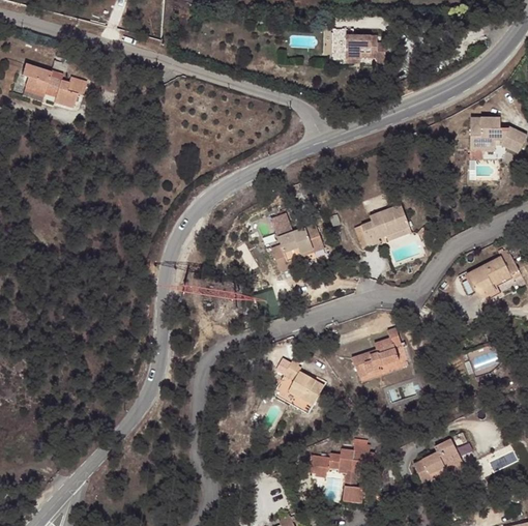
[(378,34),(346,34),(347,62),(361,63),(361,55),(377,55),(378,62),(387,62),(387,40),(378,40),(378,34)]
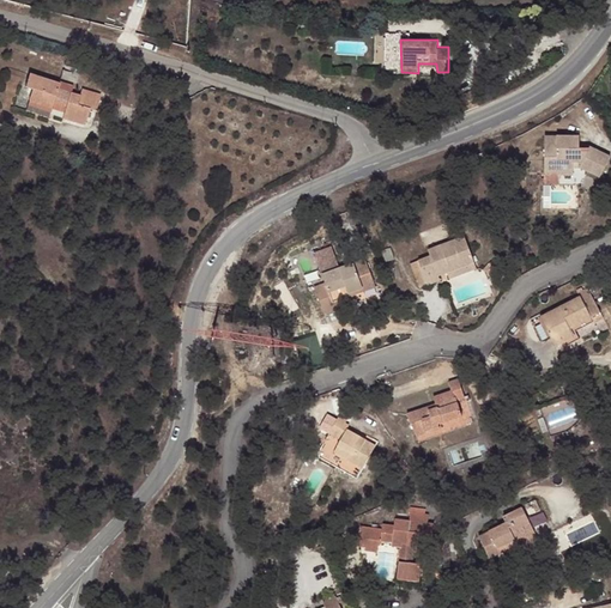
[(58,83),(29,74),(25,87),(32,89),(29,99),(50,107),(53,101),(67,107),(62,117),(84,126),(89,111),(96,114),(101,95),(80,89),(79,93),(71,90),(70,93),(56,90),(58,83)]
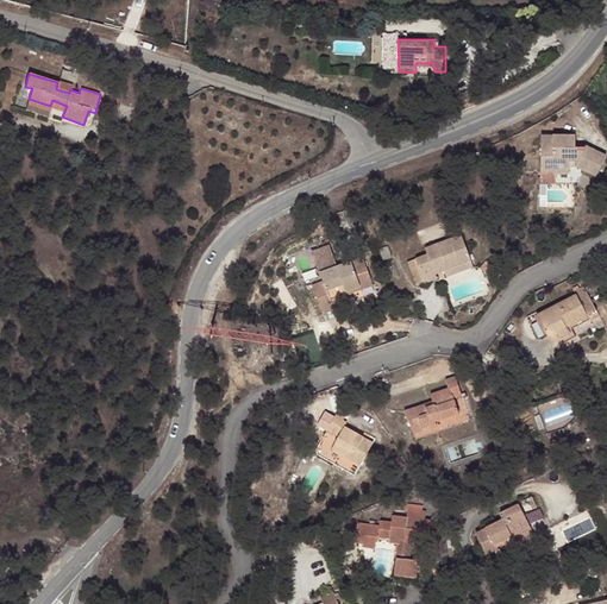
[(577,142),(552,142),(552,150),(542,150),(542,170),(573,171),(573,167),(599,178),(606,162),(606,158),(589,149),(584,152),(577,151),(577,142)]
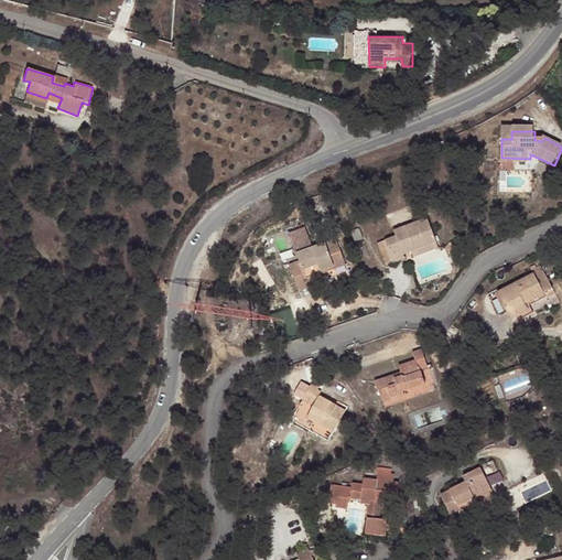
[(409,251),(435,245),(428,218),(390,227),(392,234),(374,240),(381,264),(402,258),(400,255),(409,251)]
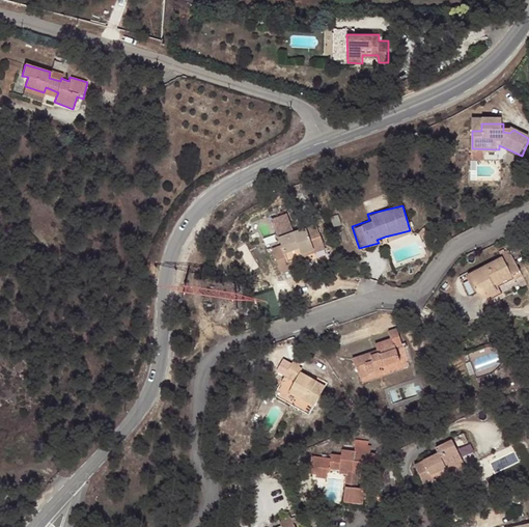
[(271,214),(275,230),(291,225),(286,210),(271,214)]
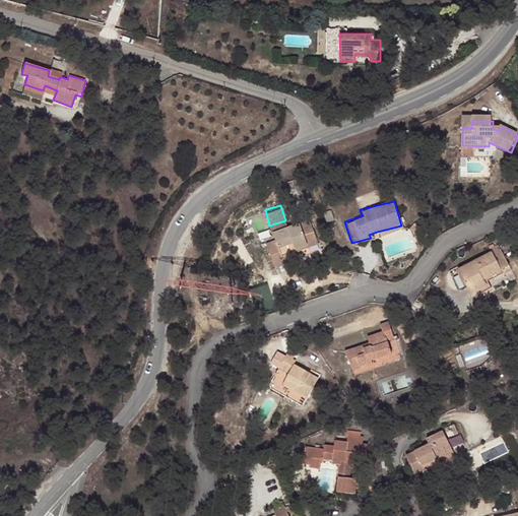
[(316,239),(310,222),(307,215),(272,229),(276,240),(266,243),(275,265),(284,261),(282,255),(281,252),(296,247),(294,243),(303,240),(304,244),(316,239)]
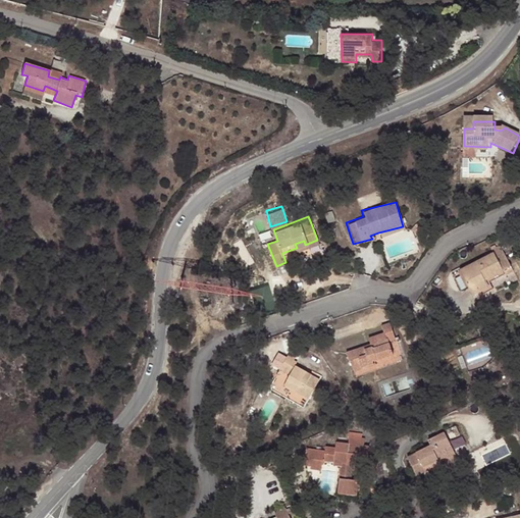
[(404,232),(403,226),(378,232),(381,240),(404,232)]
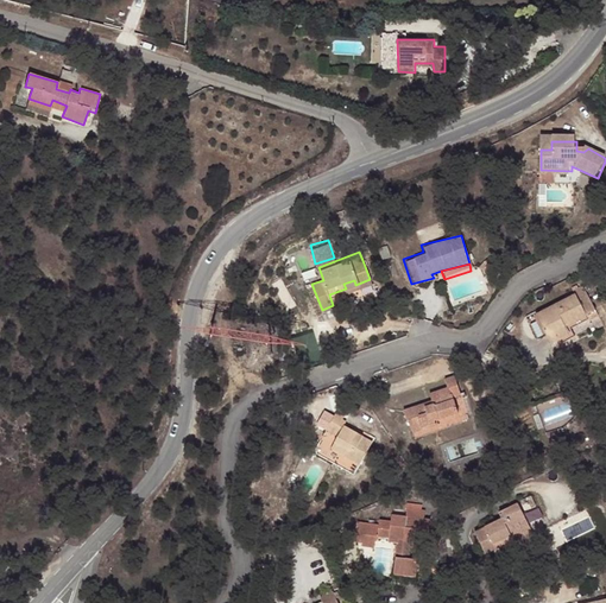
[(479,271),(486,279),(492,273),(485,265),(479,271)]
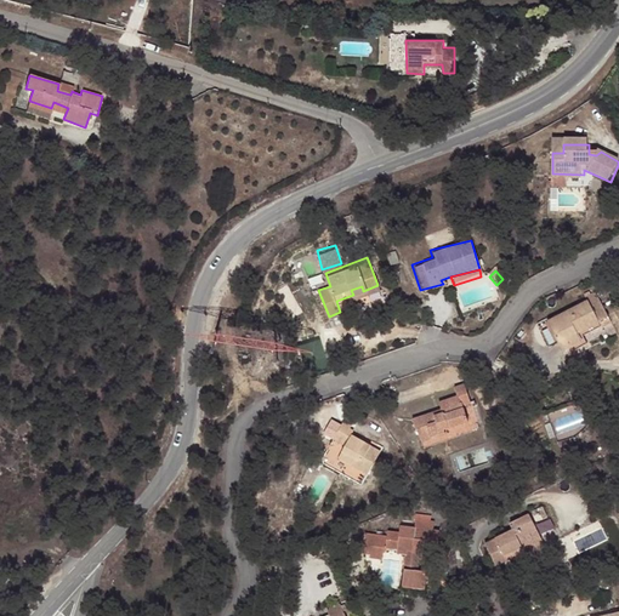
[(336,301),(338,304),(355,298),(353,295),(336,301)]
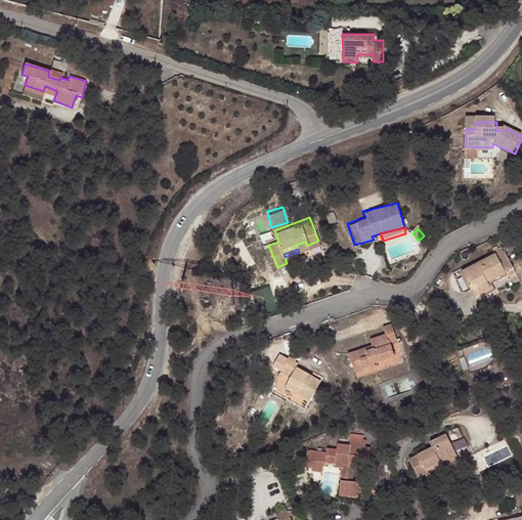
[(514,273),(506,257),(499,260),(498,257),(464,274),(477,302),(491,294),(487,286),(514,273)]
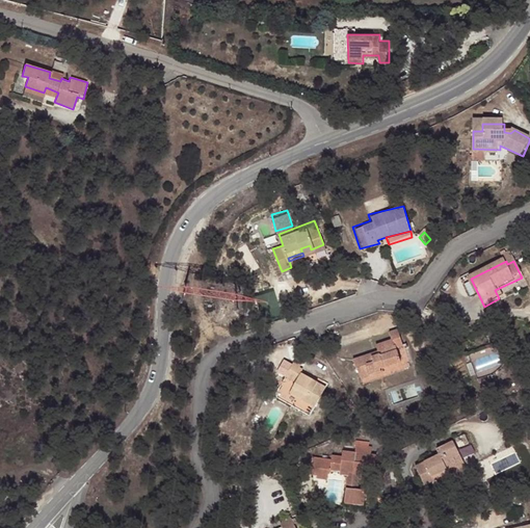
[(405,341),(395,325),(388,331),(391,336),(378,344),(381,351),(358,365),(368,385),(391,371),(390,367),(406,355),(400,344),(405,341)]
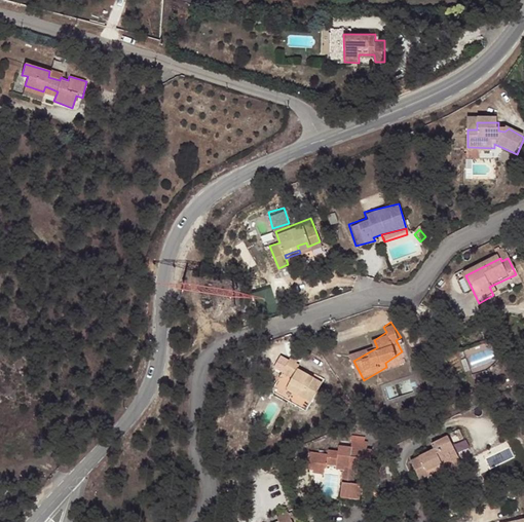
[(465,355),(461,356),(465,368),(471,366),(465,355)]
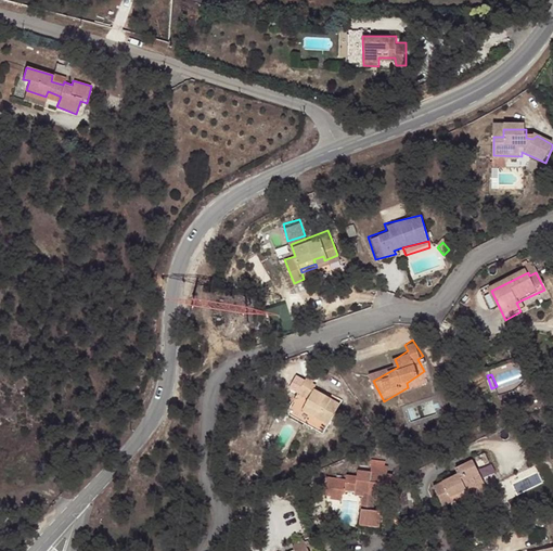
[(307,381),(299,377),(291,393),(297,397),(307,381)]
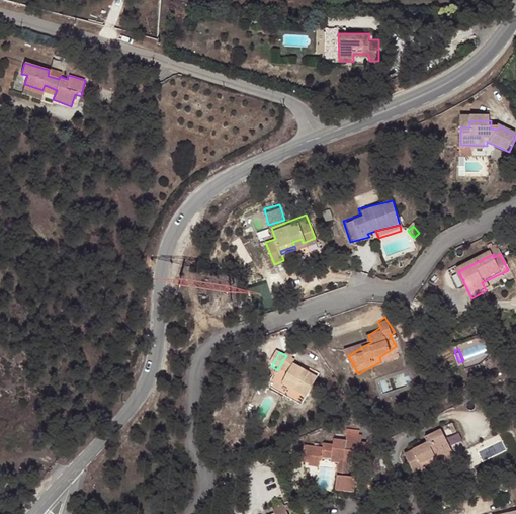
[(311,376),(288,365),(277,382),(301,395),(311,376)]
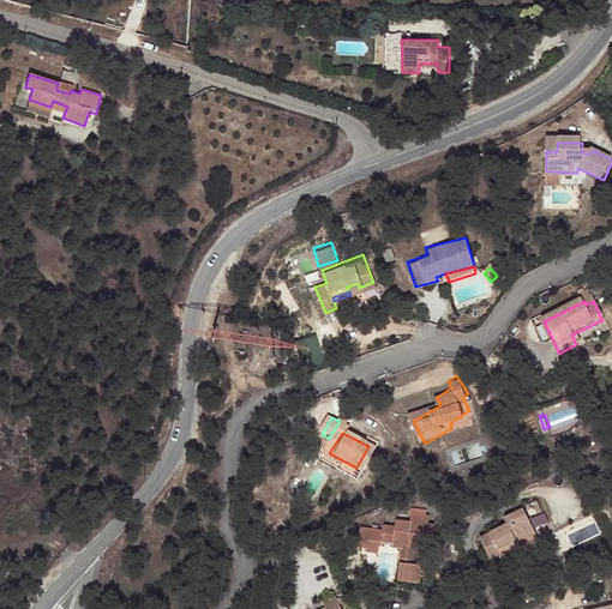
[(517,541),(535,532),(522,507),(503,516),(505,520),(477,535),(489,556),(510,546),(508,542),(516,538),(517,541)]
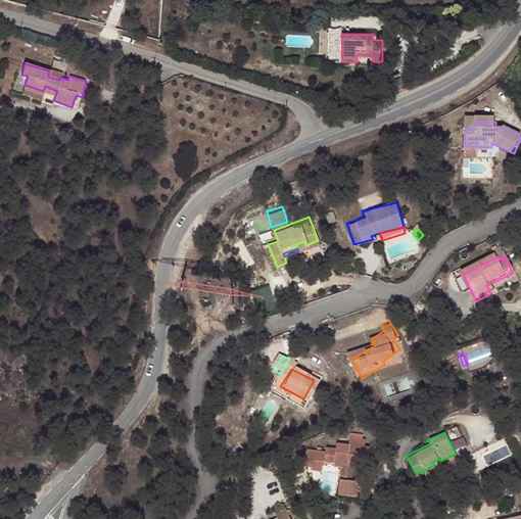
[(377,479),(378,465),(374,465),(374,458),(369,458),(370,447),(363,446),(363,440),(349,438),(347,445),(335,444),(335,450),(324,450),(323,464),(331,466),(331,468),(340,469),(338,494),(357,498),(358,482),(350,481),(351,468),(366,469),(366,479),(377,479)]
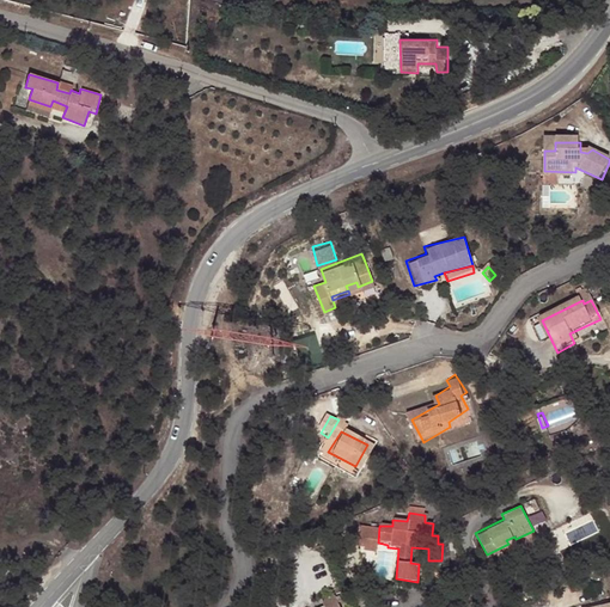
[(537,537),(534,531),(516,539),(518,546),(537,537)]
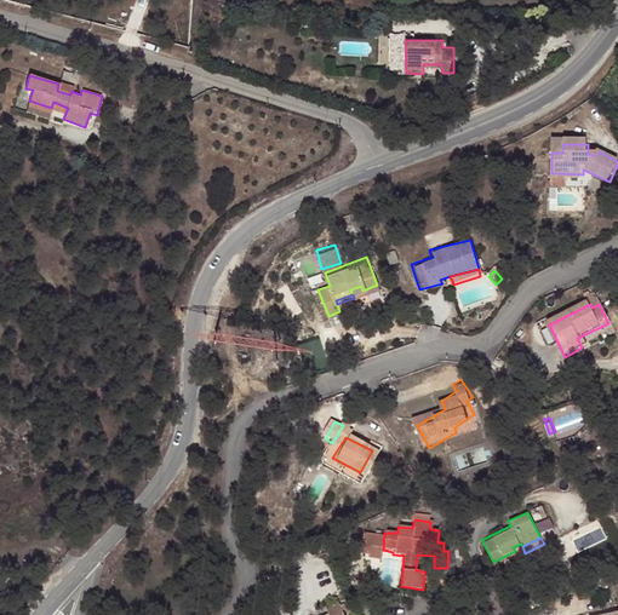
[(390,586),(394,562),(381,561),(378,585),(390,586)]
